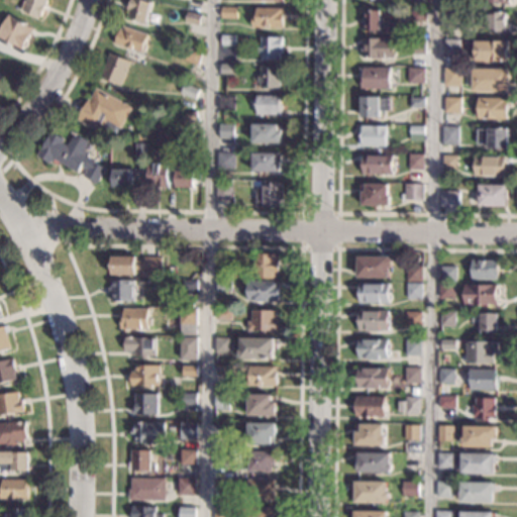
[(45,0),(38,18),(21,11),(22,9),(20,8),(23,0),(25,1),(25,0),(45,0)]
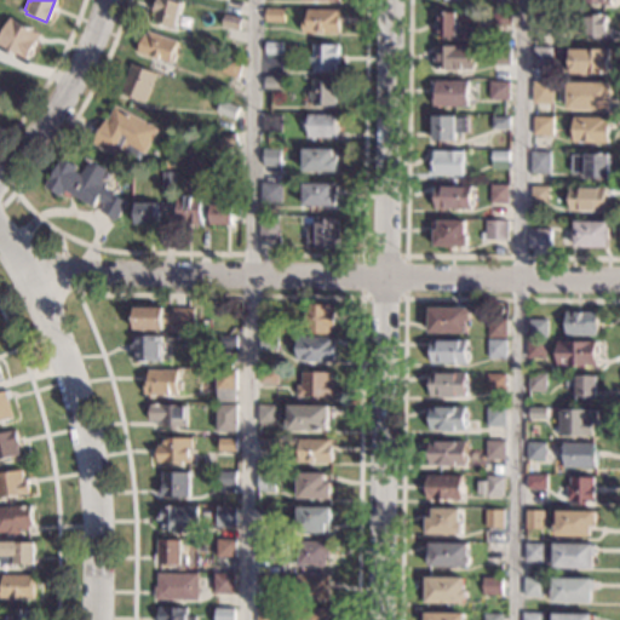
[(166,0),(181,4),(174,27),(153,21),(155,12),(151,11),(153,3),(155,4),(156,0),(166,0)]
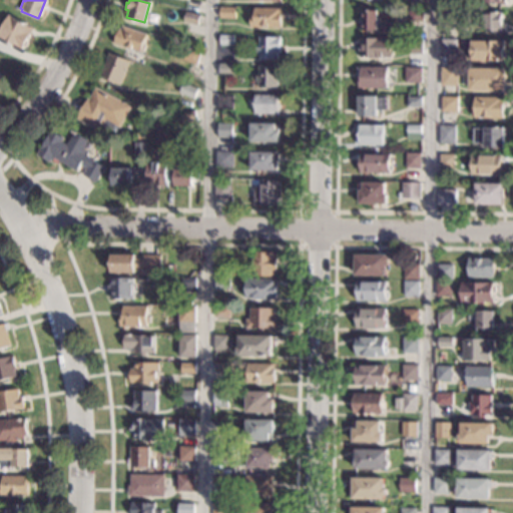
[(234,18),(218,18),(219,7),(234,8),(234,18)]
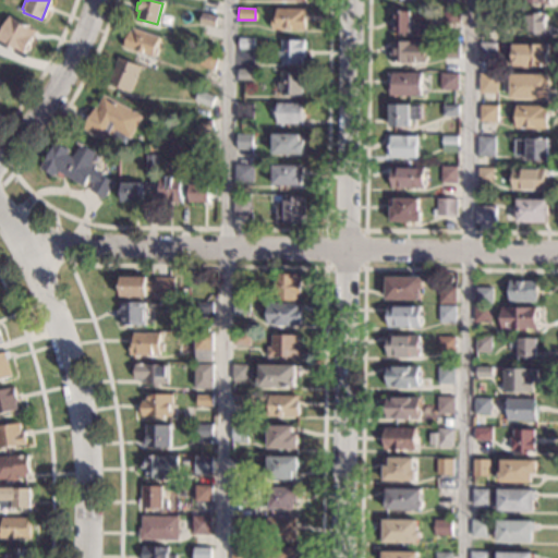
[(305,29),(273,28),(273,17),(277,17),(277,9),(305,9),(305,29)]
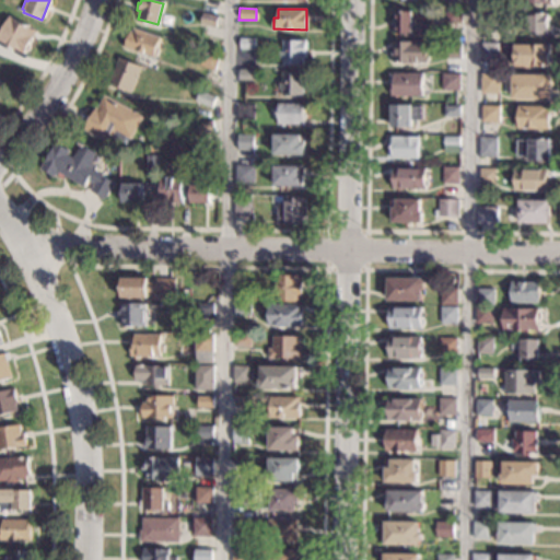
[(547,25),(551,26),(551,34),(527,33),(527,10),(547,10),(547,25)]
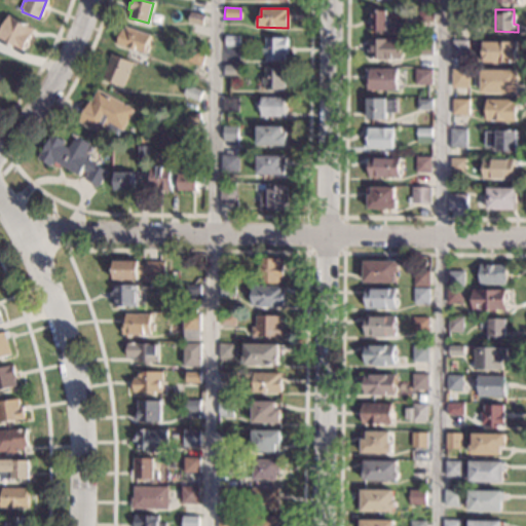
[(386,31),(370,31),(370,25),(368,25),(368,17),(371,17),(371,10),(387,10),(386,31)]
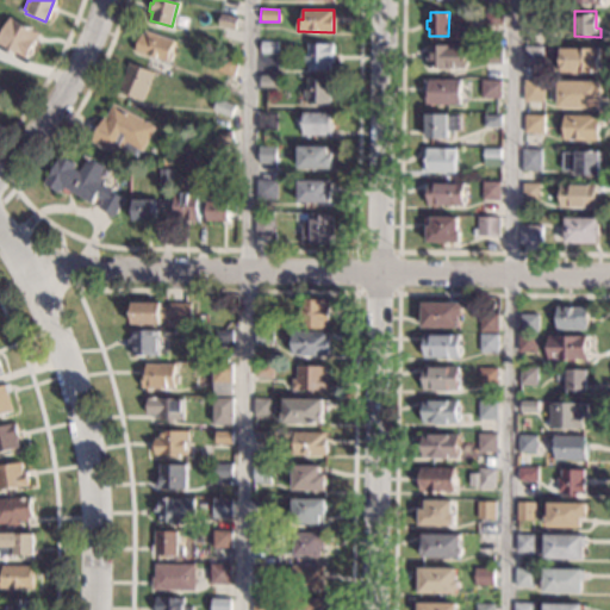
[(503,13),(502,25),(485,24),(485,12),(503,13)]
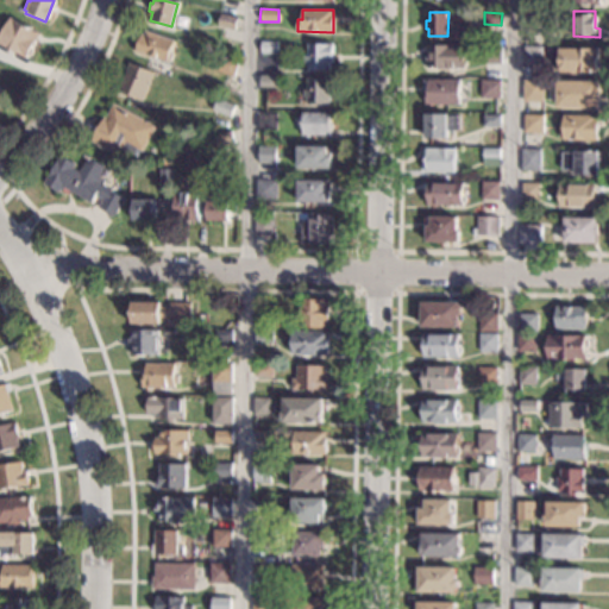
[(237,18),(233,30),(218,26),(220,13),(237,18)]
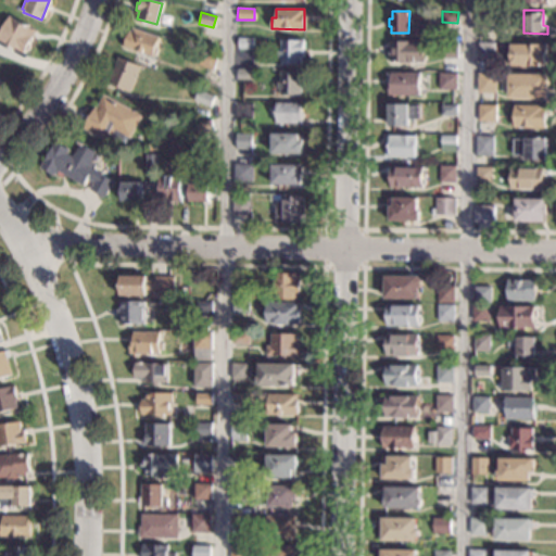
[(35,30),(23,53),(0,40),(0,33),(9,16),(35,30)]
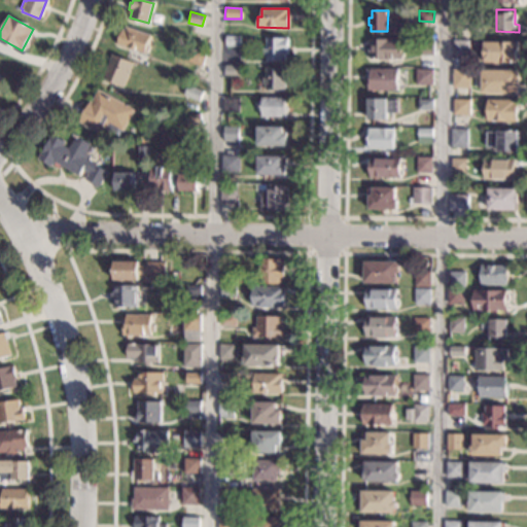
[(150,36),(147,45),(150,46),(147,54),(145,53),(144,55),(116,45),(123,30),(125,30),(126,27),(150,36)]
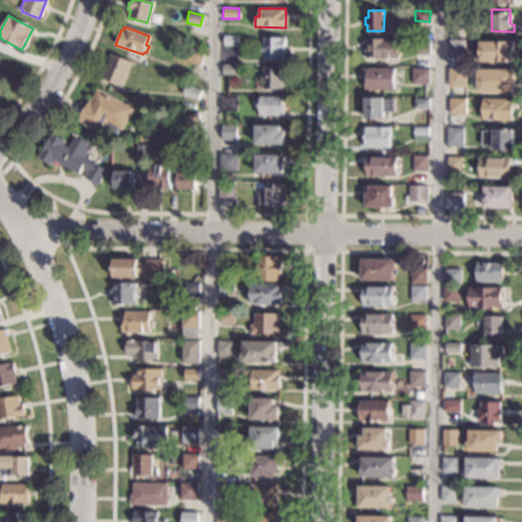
[(238,46),(223,45),(223,36),(238,36),(238,46)]
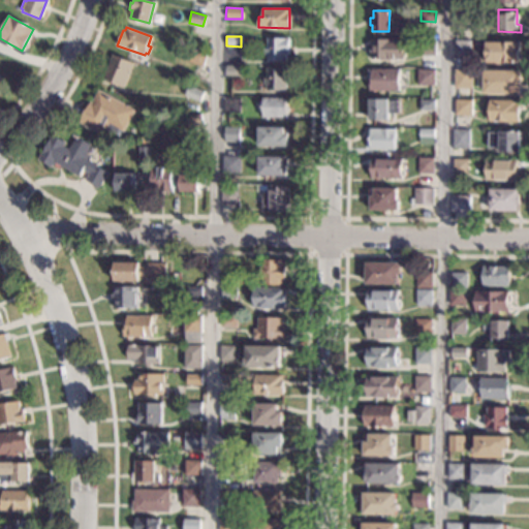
[(289,54),(286,54),(286,60),(267,60),(267,55),(265,55),(265,49),(267,49),(267,38),(289,38),(289,54)]
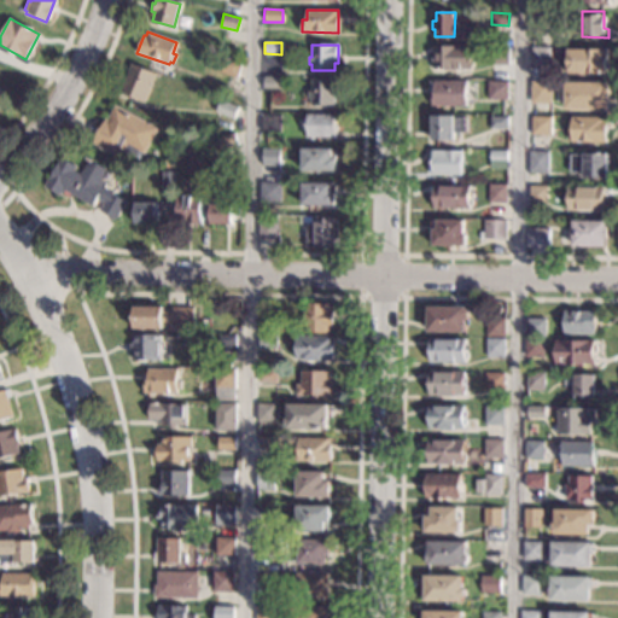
[(471,69),(432,69),(432,46),(471,46),(471,69)]
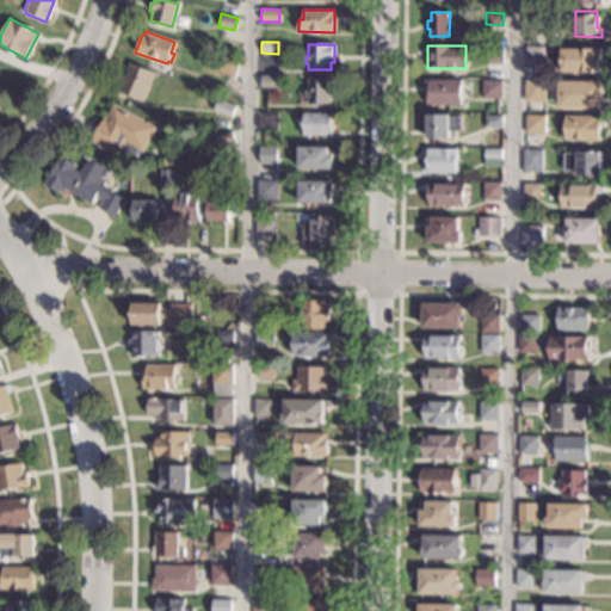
[(503,65),(485,63),(486,47),(503,47),(503,65)]
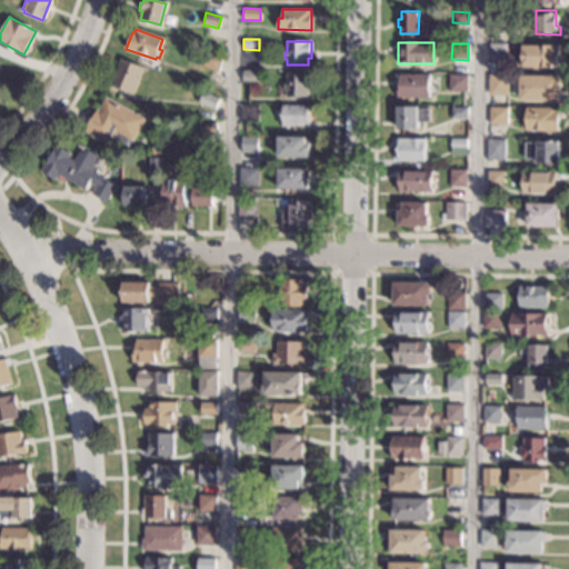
[(506,60),(489,60),(489,43),(506,45),(506,60)]
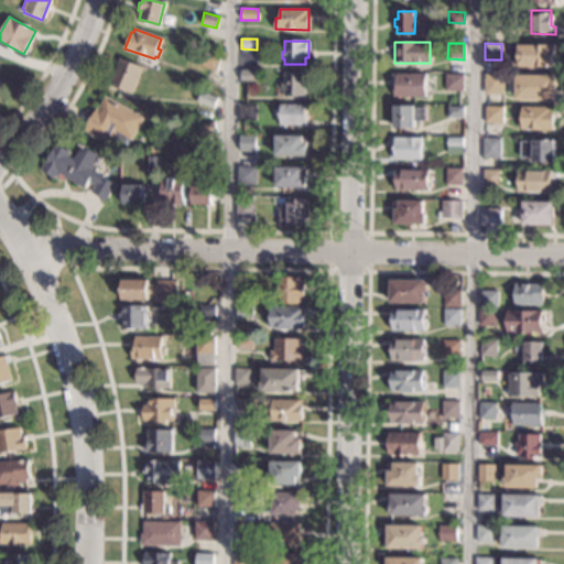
[(552,66),(518,65),(519,45),(552,45),(552,66)]
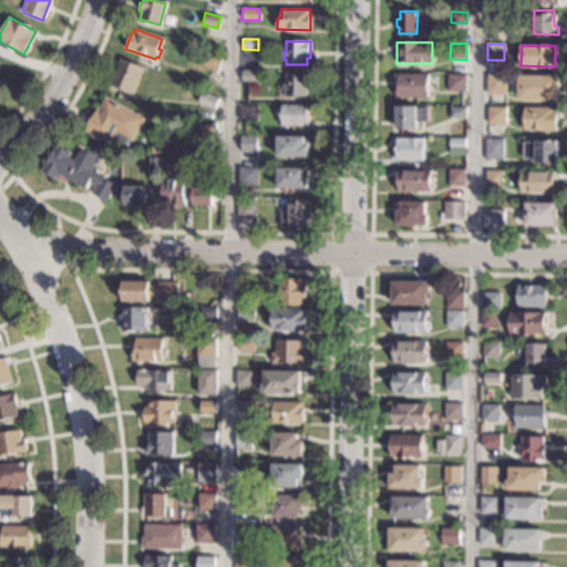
[(222,58),(217,71),(199,65),(204,52),(222,58)]
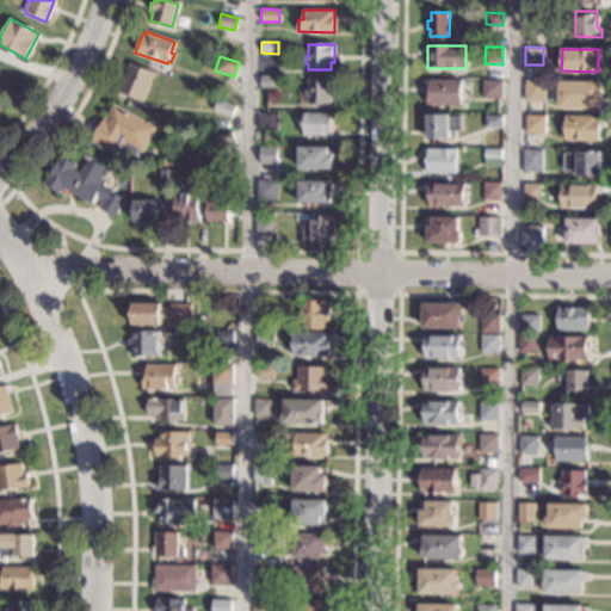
[(154,73),(142,100),(118,91),(130,62),(154,73)]
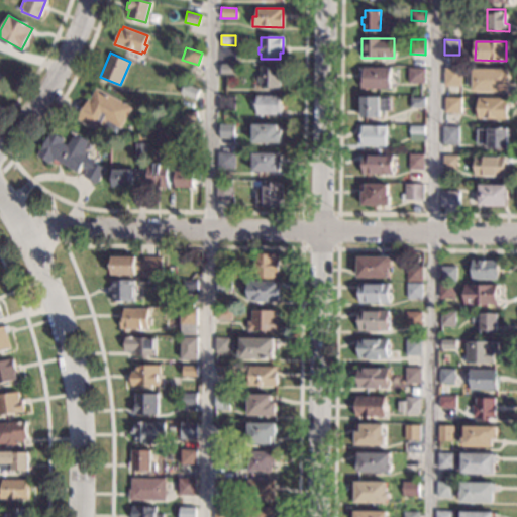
[(220,65),(234,66),(234,75),(219,74),(220,65)]
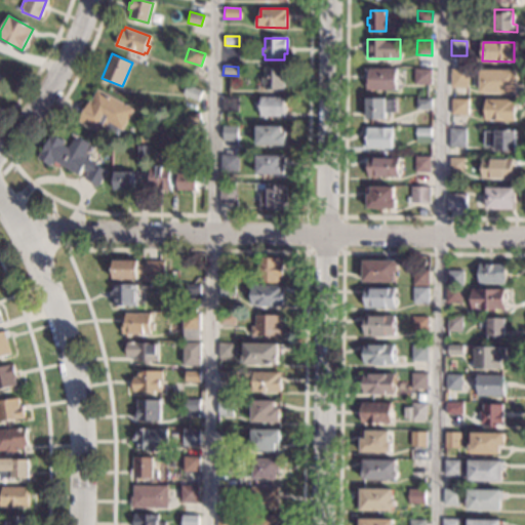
[(286,83),(283,83),(283,89),(264,89),(265,84),(261,84),(261,78),(264,78),(264,68),(286,68),(286,83)]
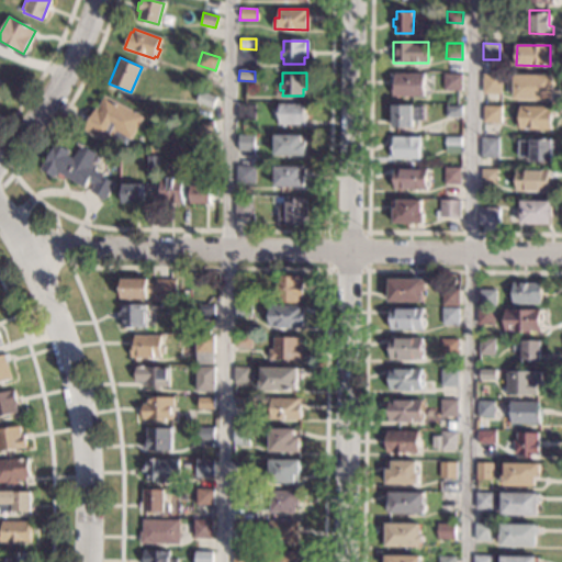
[(424,97),(393,96),(393,86),(391,86),(391,75),(394,75),(394,74),(424,74),(424,97)]
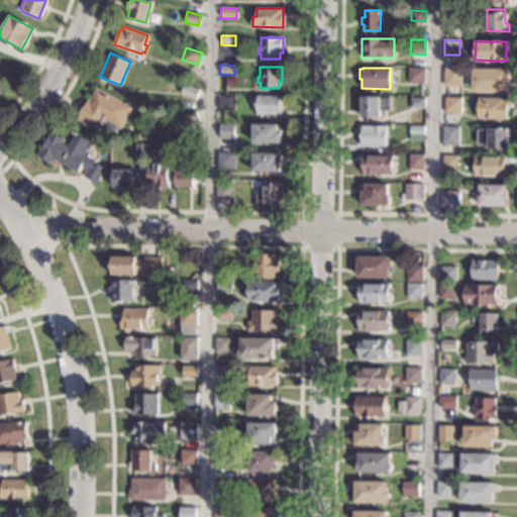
[(424,83),(408,83),(408,68),(424,68),(424,83)]
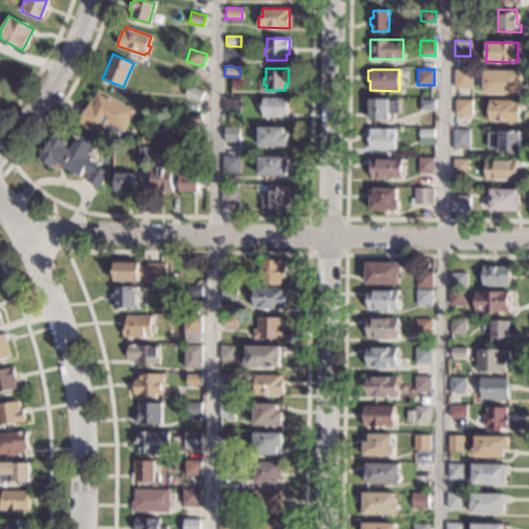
[(471,88),(454,88),(454,69),(471,69),(471,88)]
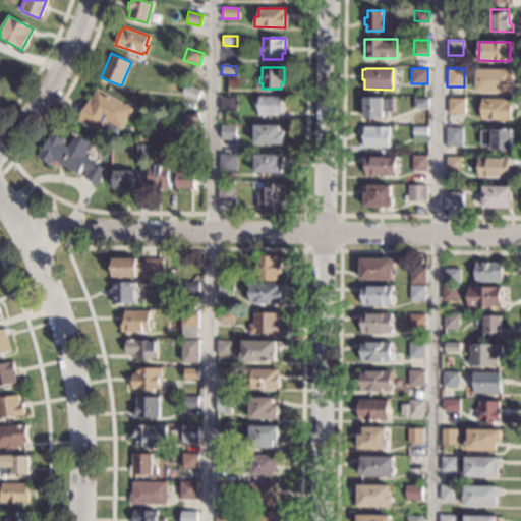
[(513,93),(475,92),(476,69),(513,69),(513,93)]
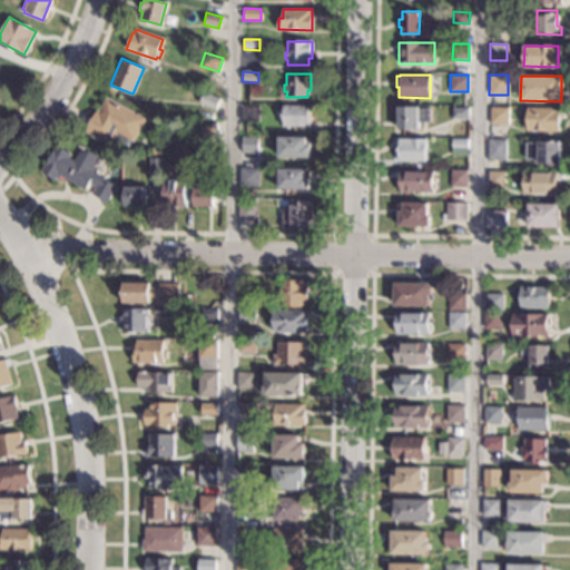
[(219,99),(215,110),(199,104),(204,92),(219,99)]
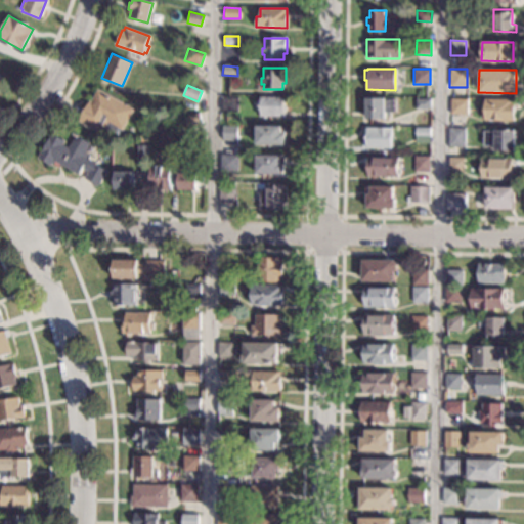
[(132,108),(122,130),(117,127),(113,135),(101,129),(99,132),(78,121),(88,101),(90,102),(97,90),(132,108)]
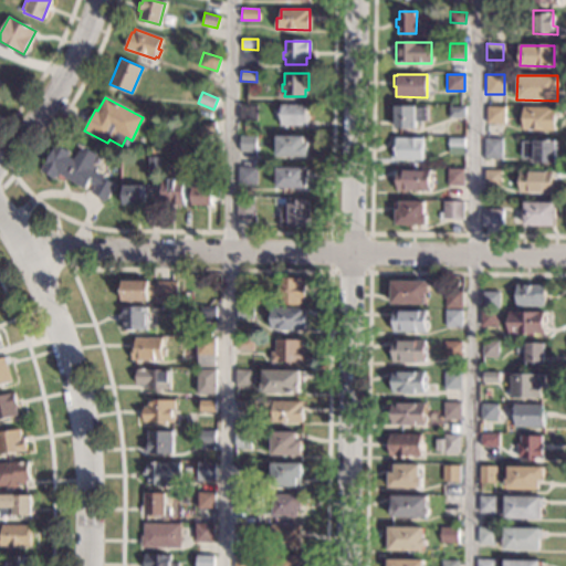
[(306,125),(281,125),(281,105),(306,104),(306,125)]
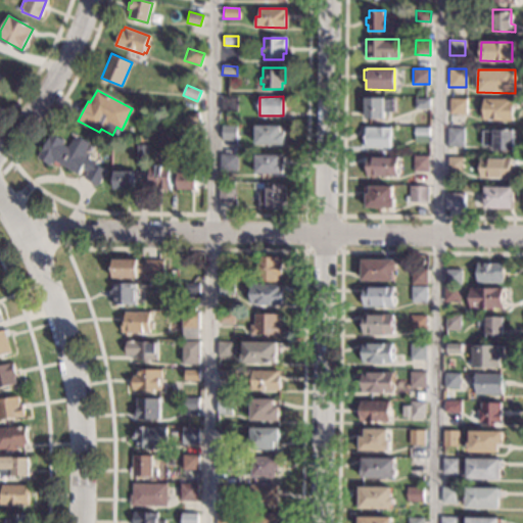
[(238,97),(237,111),(222,111),(222,97),(238,97)]
